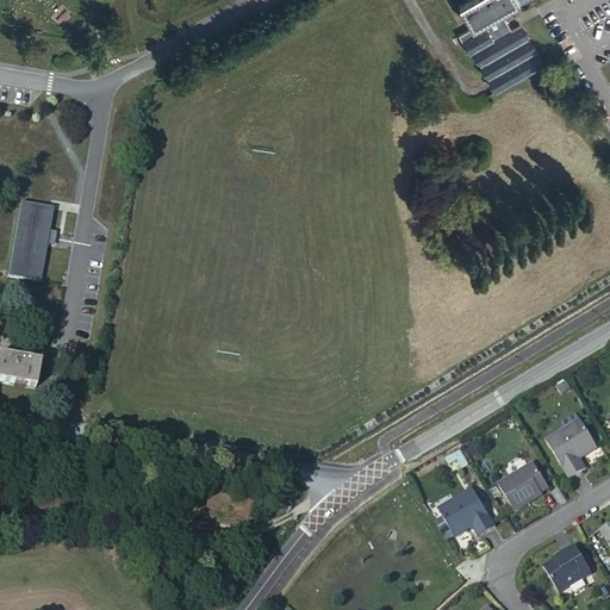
[(517,0),(471,0),(462,6),(475,27),(504,8),(517,0)]
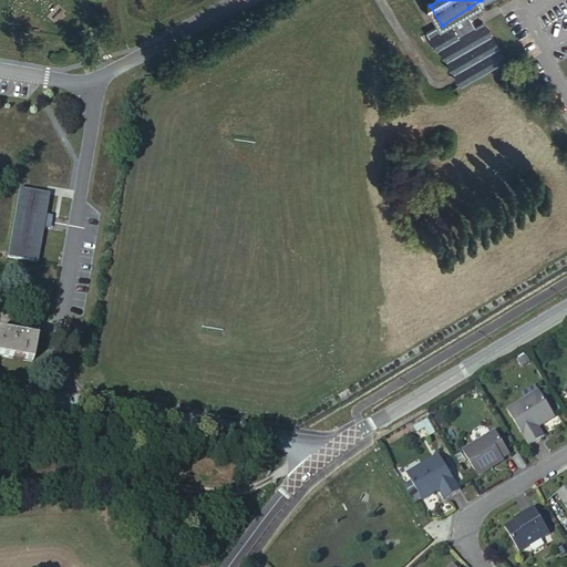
[(478,26),(468,8),(442,26),(429,33),(441,51),(444,49),(467,86),(511,58),(487,20),(478,26)]
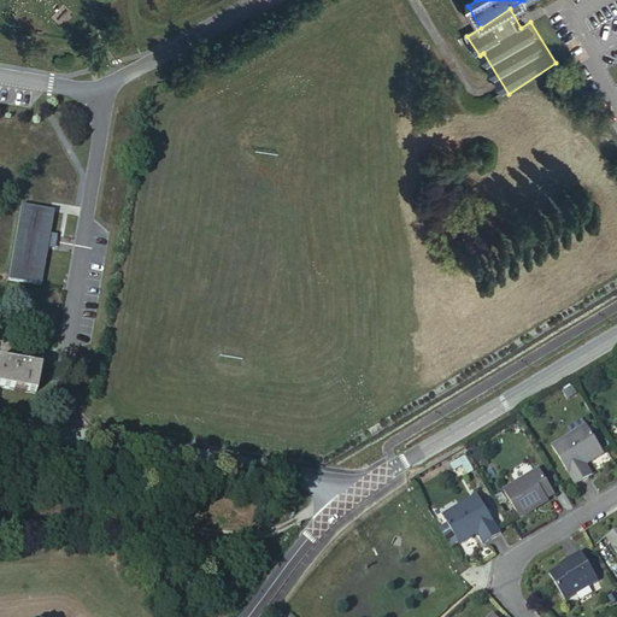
[(52,212),(21,207),(9,280),(41,285),(47,248),(41,248),(43,234),(48,235),(52,212)]
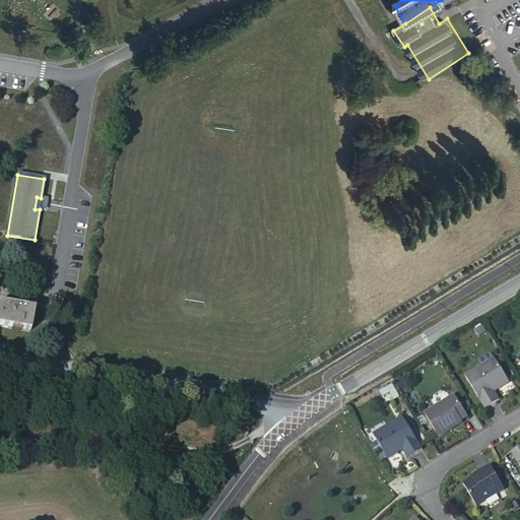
[(35,311),(0,306),(0,326),(31,331),(35,311)]
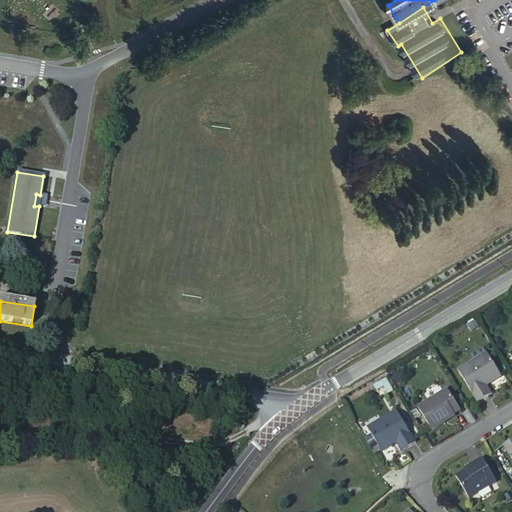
[(487,354),(473,362),(476,366),(489,357),(487,354)]
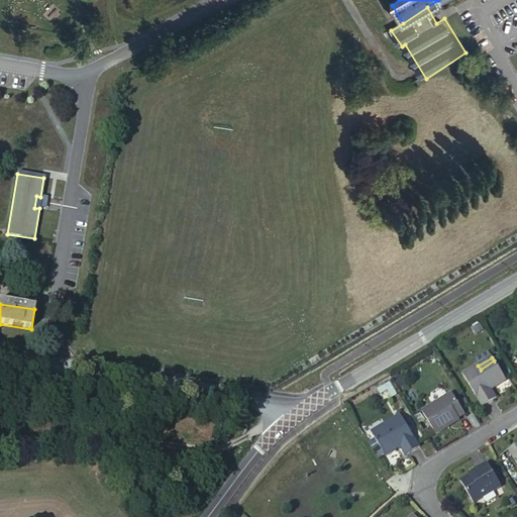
[(481,370),(478,366),(463,375),(484,407),(497,399),(492,390),(506,382),(494,360),(481,370)]
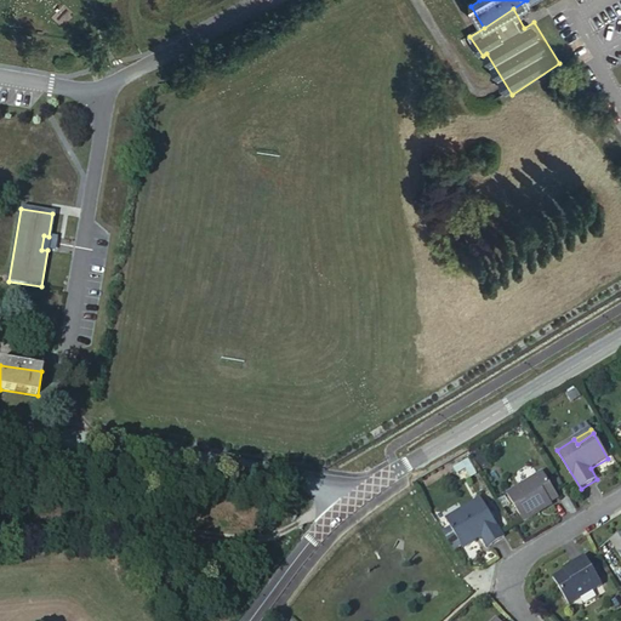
[(525,523),(540,514),(539,512),(551,503),(559,499),(543,473),(508,495),(525,523)]
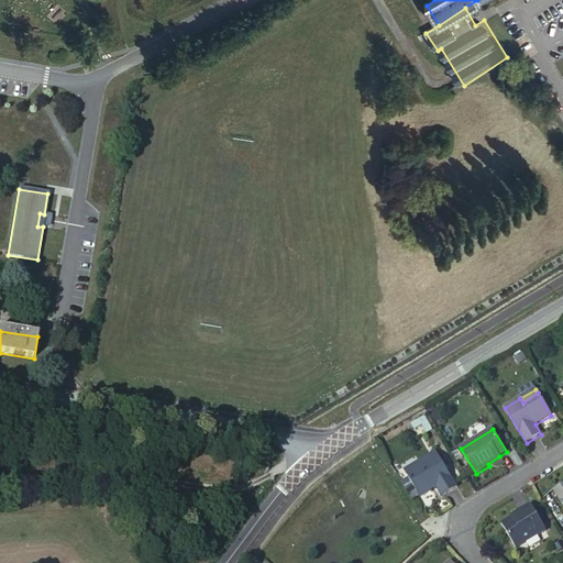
[(423,466),(408,475),(421,497),(438,487),(443,497),(457,488),(437,452),(420,462),(423,466)]
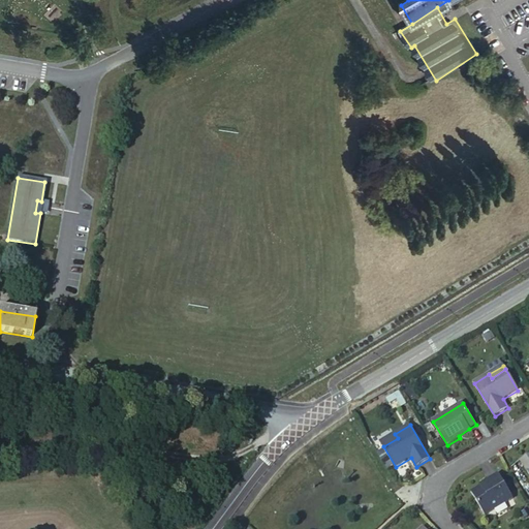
[(459,436),(460,438),(471,431),(469,429),(459,436)]
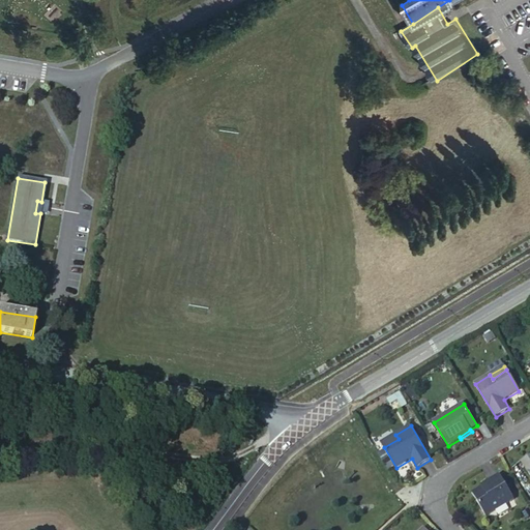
[(382,443),(384,447),(399,439),(395,435),(382,443)]
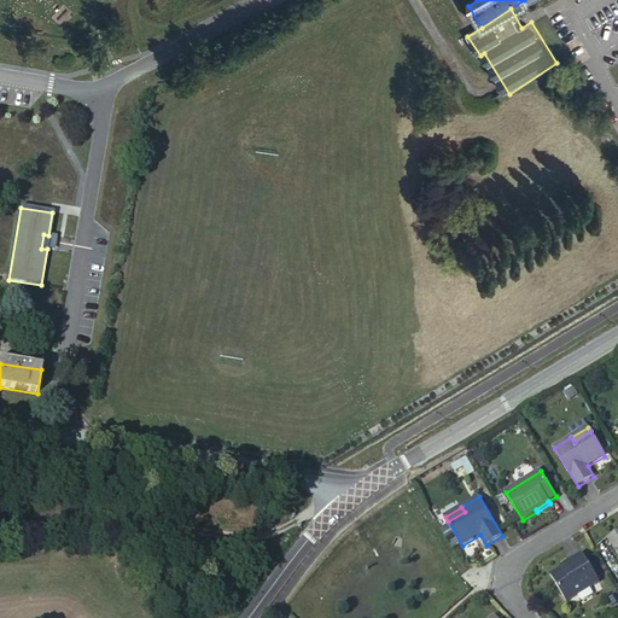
[(571,565),(563,570),(552,576),(567,602),(600,583),(582,554),(569,563),(571,565)]
